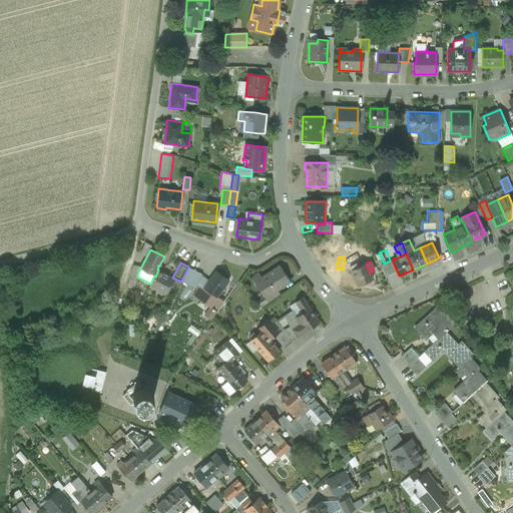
[(366,264),(359,267),(357,263),(350,266),(358,286),(372,280),(370,273),(366,264)]
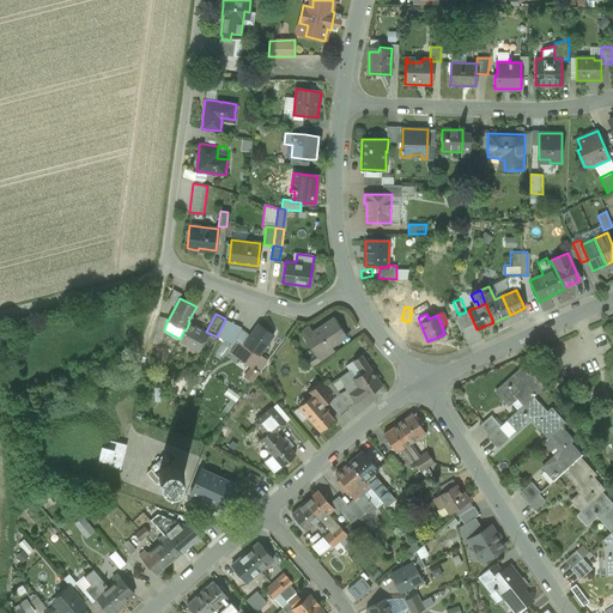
[(313,332),(307,335),(317,353),(317,354),(332,346),(346,335),(334,317),(313,332)]
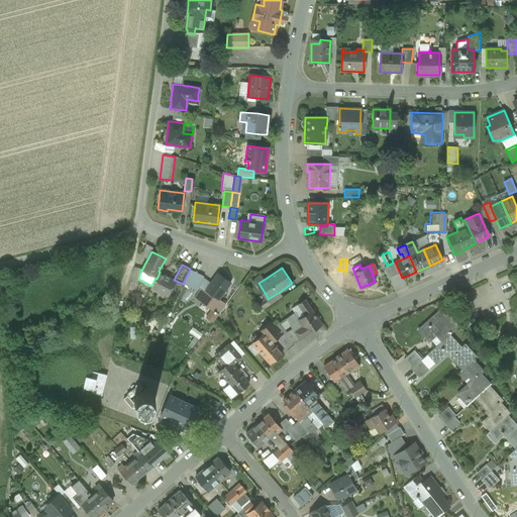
[(137,284),(138,279),(140,272),(133,270),(130,282),(130,286),(136,287),(137,284)]
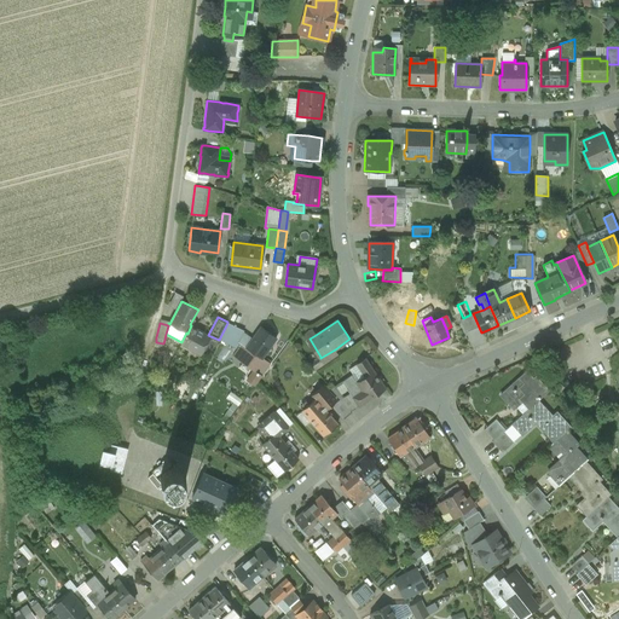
[(244,330),(227,323),(219,340),(236,348),(238,342),(244,330)]
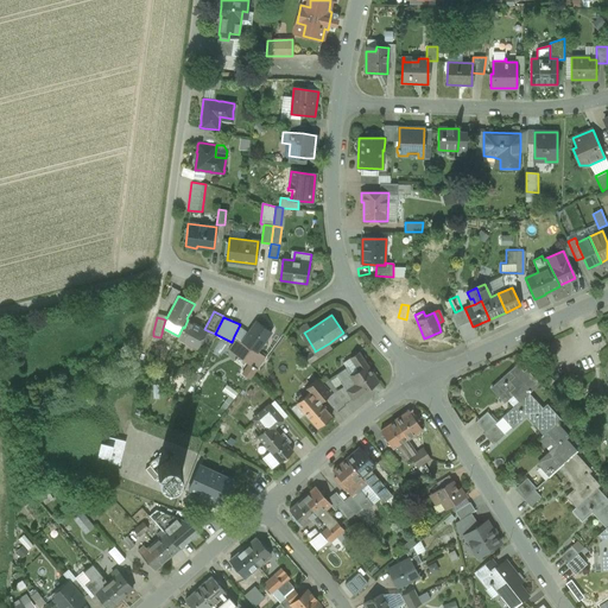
[(204,329),(188,320),(184,328),(183,327),(178,336),(175,343),(183,348),(185,343),(190,346),(191,348),(195,349),(197,349),(201,341),(204,340),(208,334),(207,330),(204,329)]
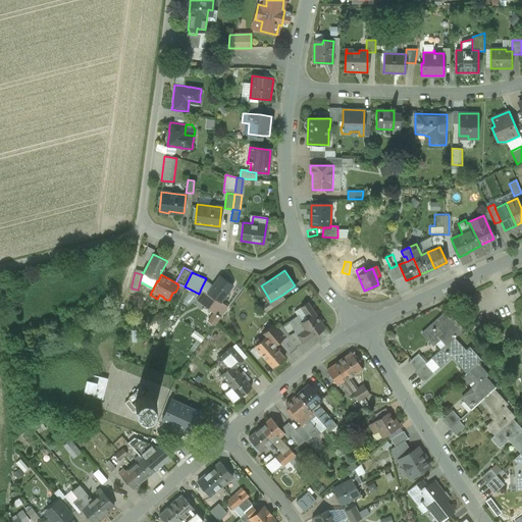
[(232,284),(220,275),(207,294),(220,303),(220,302),(232,284)]
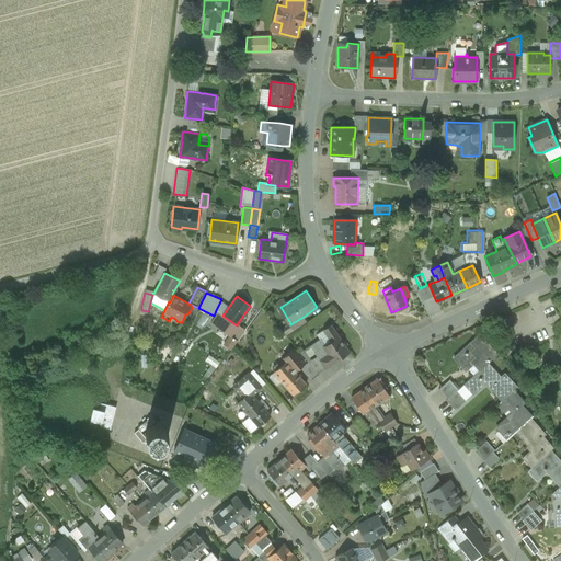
[(283,298),(275,302),(278,308),(281,307),(286,304),(283,298)]
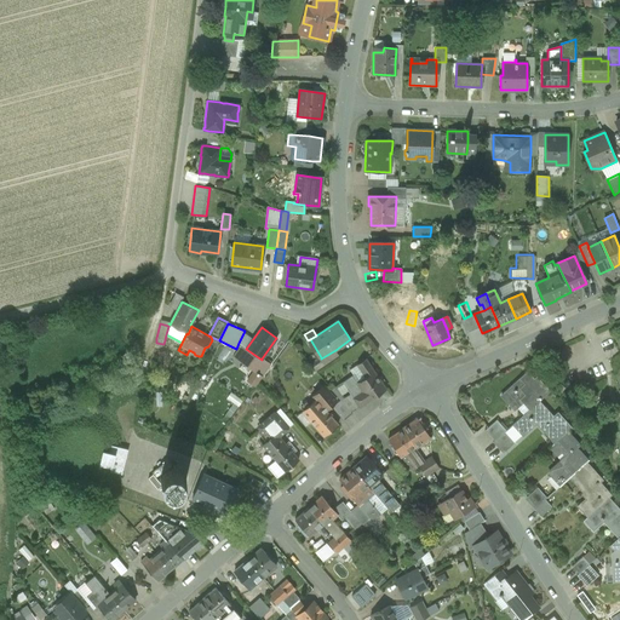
[(246,349),(242,345),(234,356),(262,375),(269,365),(262,359),(262,360),(246,349)]
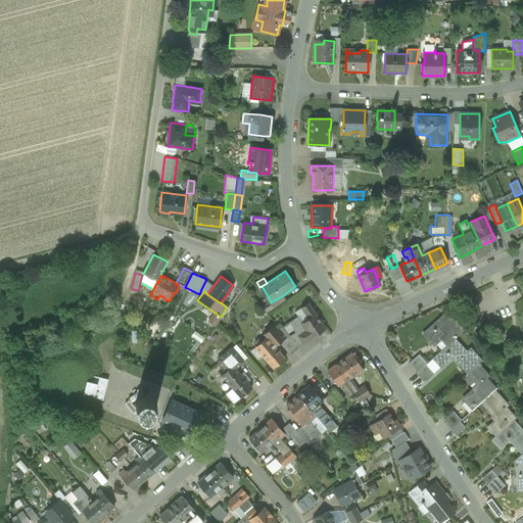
[(283,295),(271,302),(271,301),(270,302),(274,308),(286,300),(283,295)]
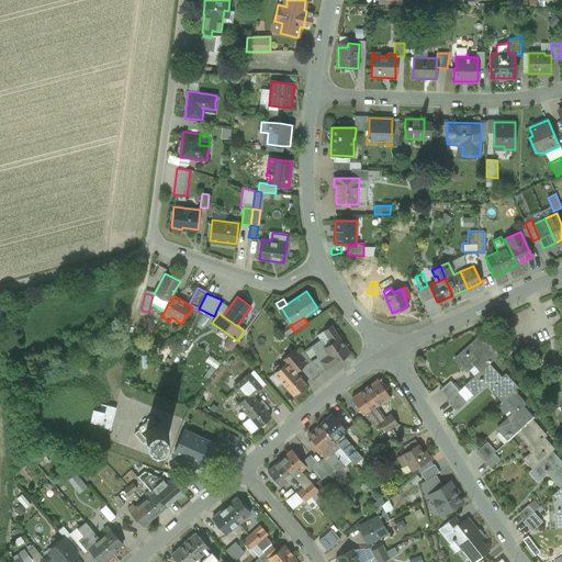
[(339,336),(332,325),(324,330),(332,341),(339,336)]
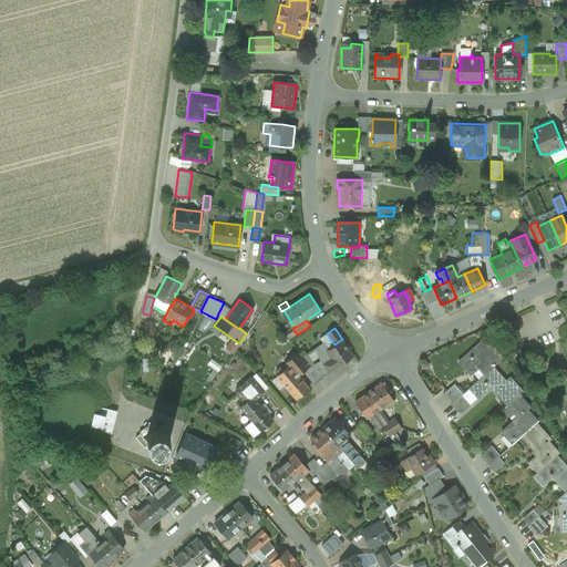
[(334,344),(329,349),(325,342),(313,350),(320,360),(328,371),(337,366),(337,367),(353,356),(342,339),(334,344)]
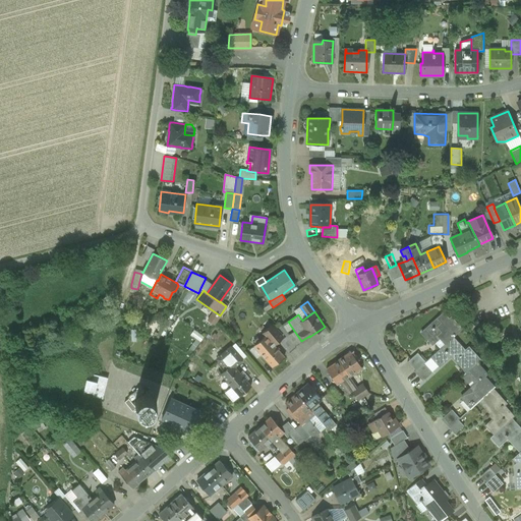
[(443,312),(421,332),(430,342),(439,336),(446,344),(453,337),(462,329),(451,316),(449,319),(443,312)]
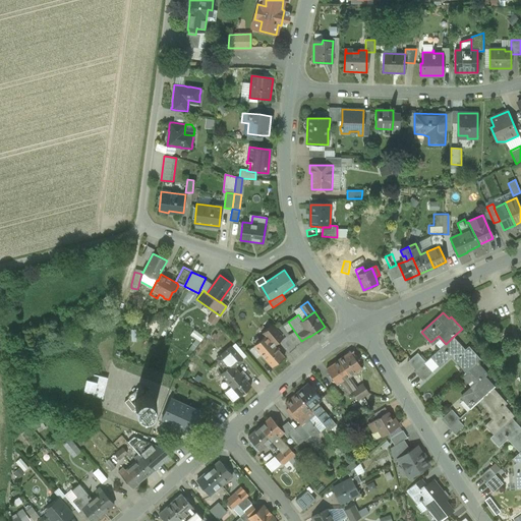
[(272,325),(263,333),(265,336),(253,346),(273,367),(284,357),(274,345),(283,337),(272,325)]
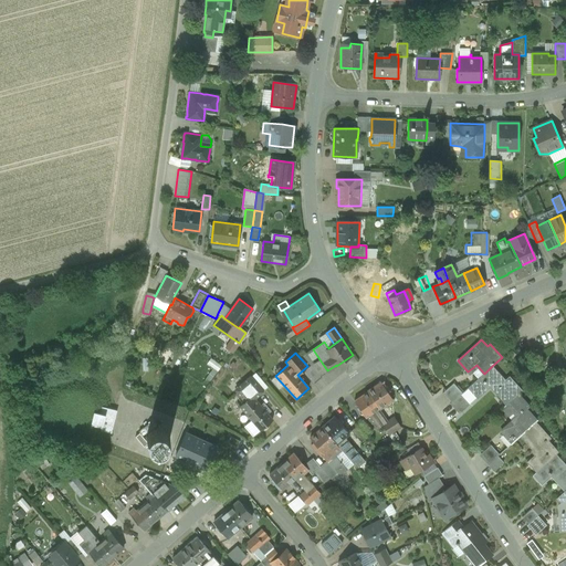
[(320,359),(311,366),(320,376),(327,370),(320,359)]
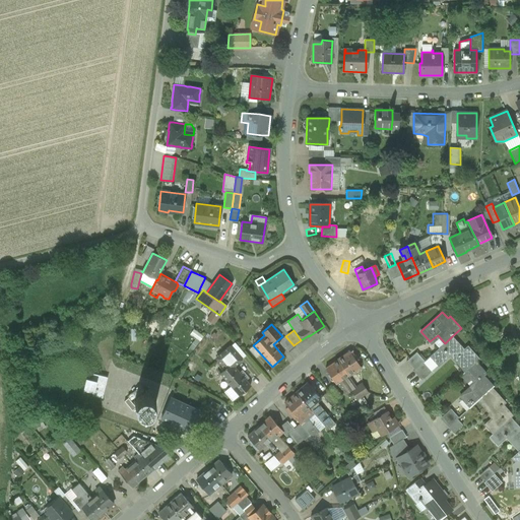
[(294,345),(285,336),(279,341),(288,352),(295,346),(294,345)]
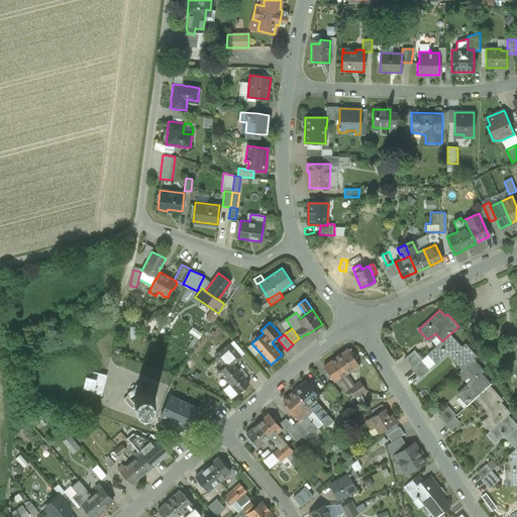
[(464,344),(461,347),(449,334),(442,341),(428,353),(436,362),(447,351),(462,369),(474,358),(476,356),(464,344)]
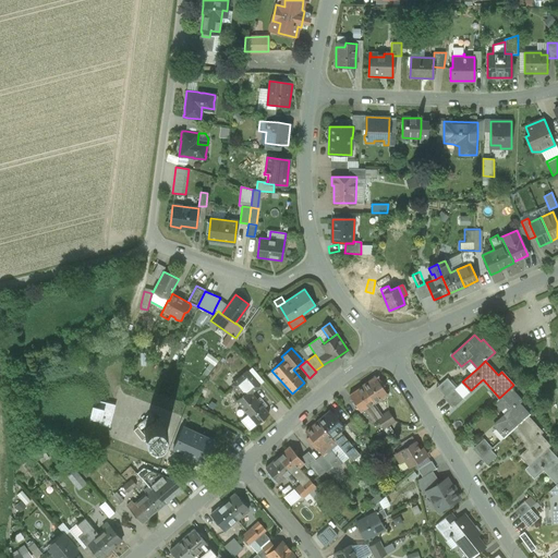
[(259,386),(246,373),(241,377),(253,391),(259,386)]
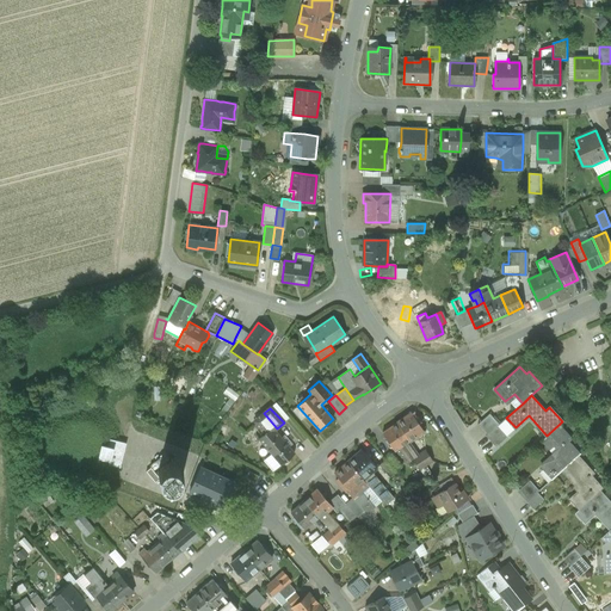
[(489,412),(477,423),(487,434),(498,426),(499,424),(489,412)]
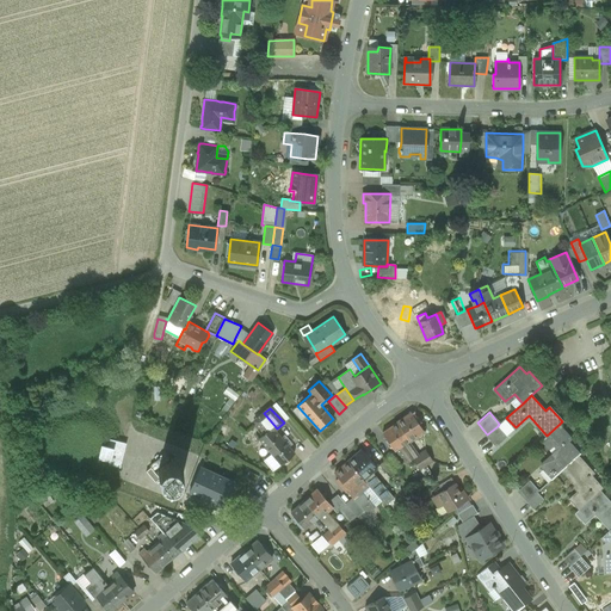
[(411,413),(396,423),(409,440),(409,442),(424,431),(411,413)]
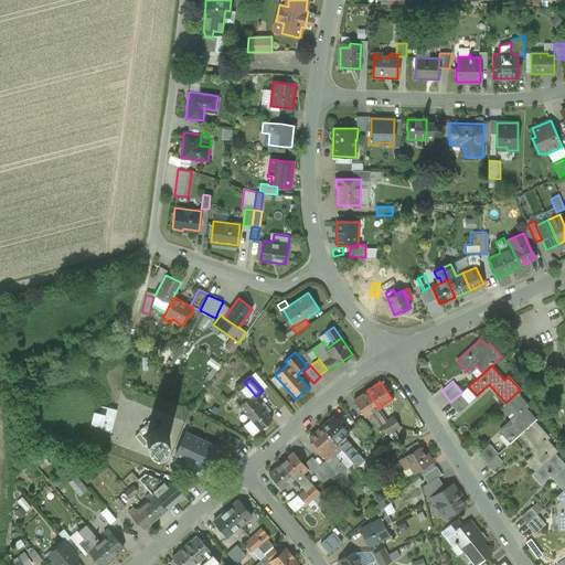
[(379,407),(366,391),(353,400),(365,417),(370,414),(379,426),(381,424),(387,435),(394,430),(387,420),(386,420),(379,408),(379,407)]
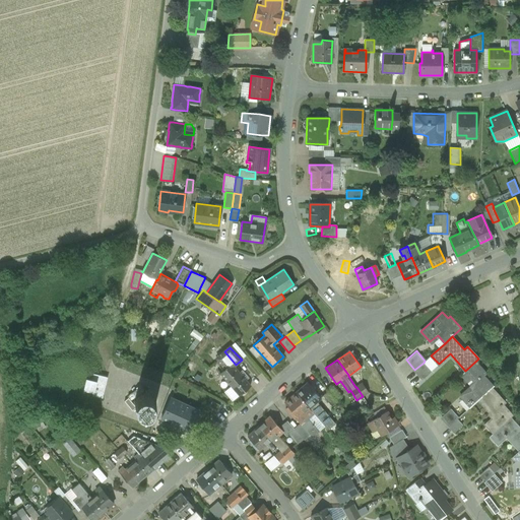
[(486,373),(476,361),(465,371),(462,374),(475,388),(465,396),(469,400),(468,401),(470,403),(472,405),(478,400),(492,388),(494,386),(484,376),(486,373)]
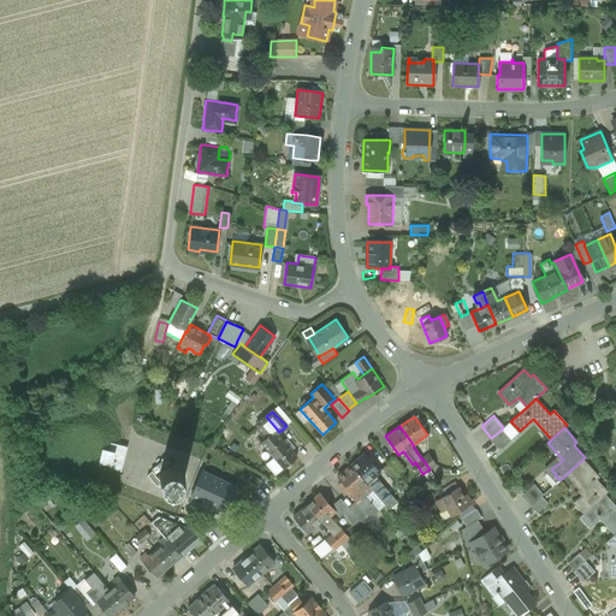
[(297,455),(276,430),(261,442),(284,467),(297,455)]
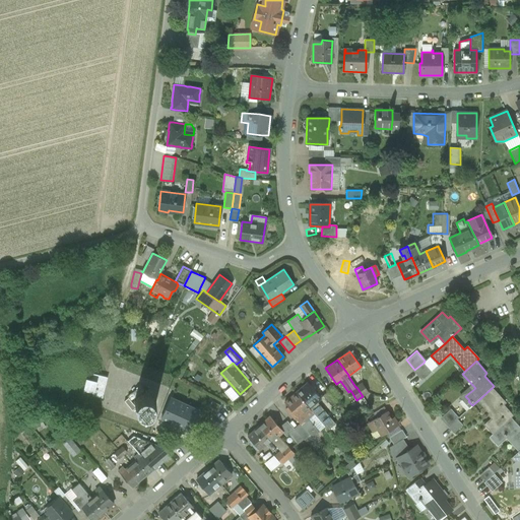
[(414,370),(413,371),(421,380),(431,371),(424,363),(414,370)]
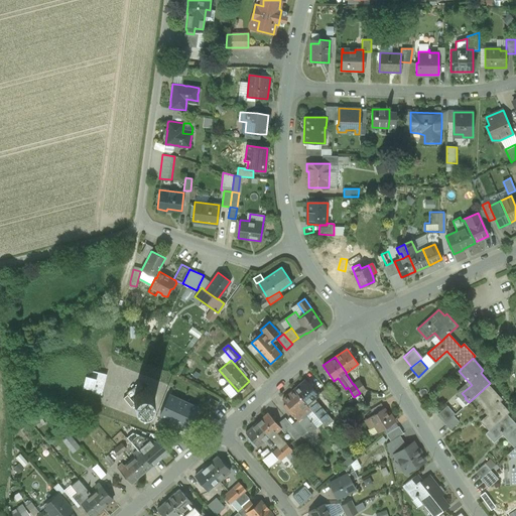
[(107,374),(92,371),(91,376),(89,376),(86,375),(83,386),(86,387),(93,389),(92,392),(101,395),(107,374)]
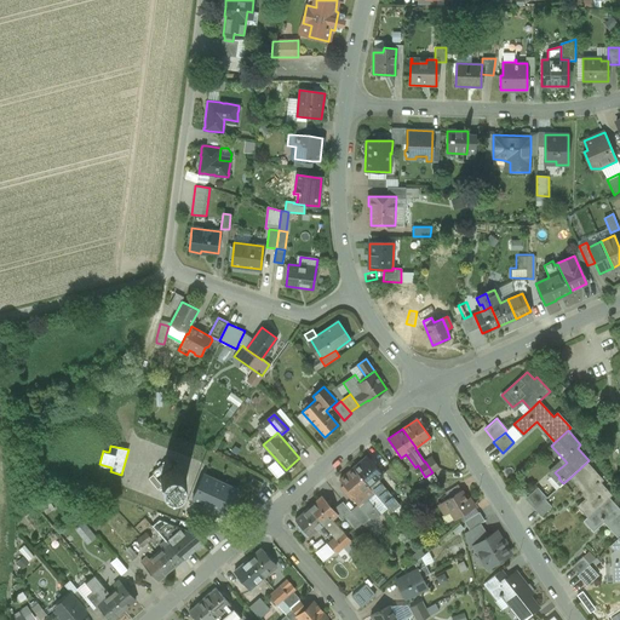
[(382,474),(367,457),(354,469),(374,493),(391,512),(400,505),(380,482),(375,486),(373,482),(382,474)]
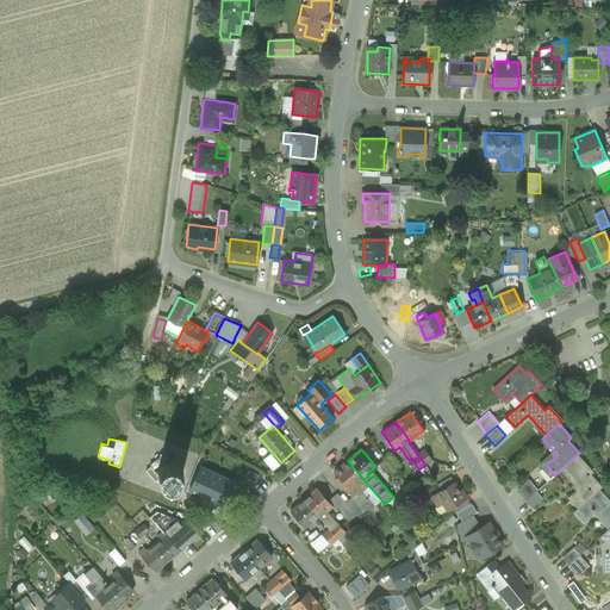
[(424,449),(418,454),(425,465),(431,460),(424,449)]
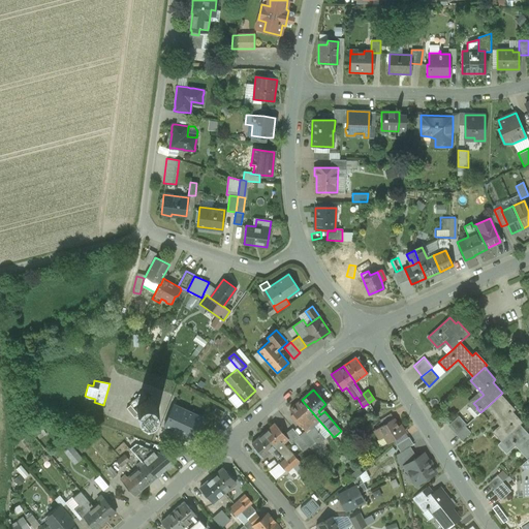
[(146,397),(143,393),(134,399),(137,403),(146,397)]
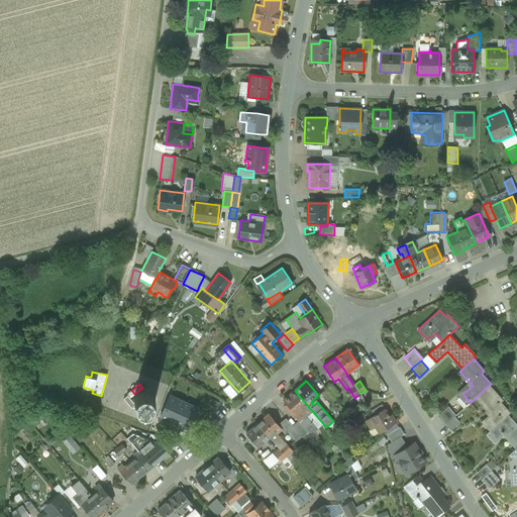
[(501,400),(489,386),(476,398),(491,415),(486,420),(493,428),(507,415),(509,414),(499,402),(501,400)]
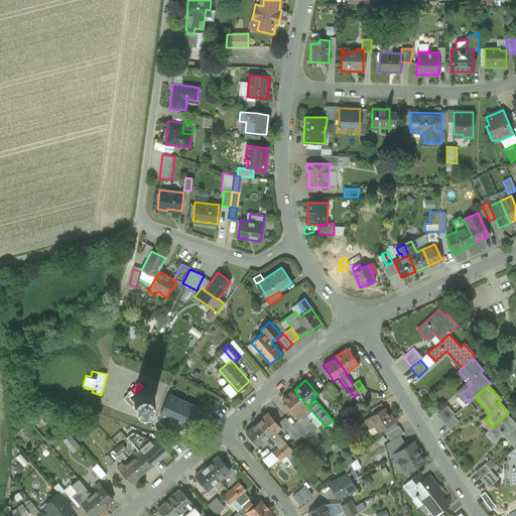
[(334,399),(325,388),(319,392),(329,403),(334,399)]
